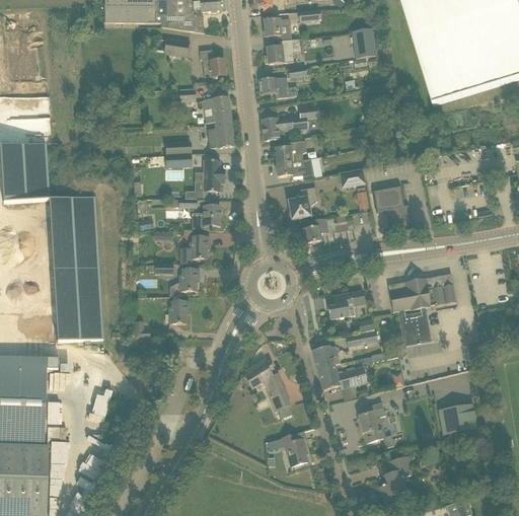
[(155,14),(155,0),(104,0),(104,22),(161,22),(160,26),(204,32),(202,11),(195,11),(194,0),(166,0),(166,14),(155,14)]
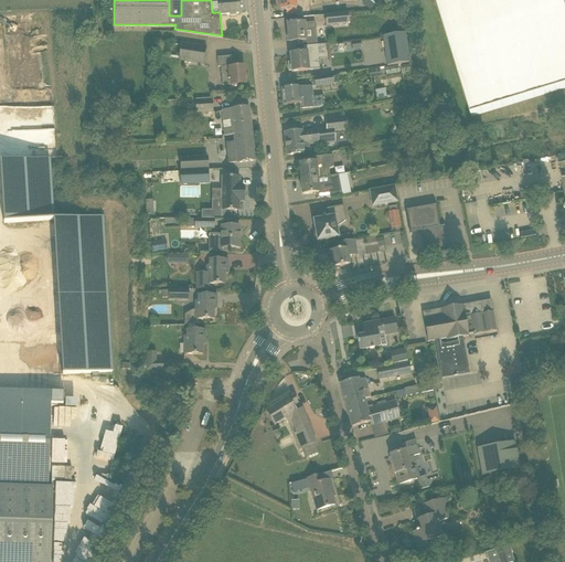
[(211,0),(212,12),(220,12),(230,11),(230,13),(236,12),(236,10),(238,10),(237,0),(211,0)]
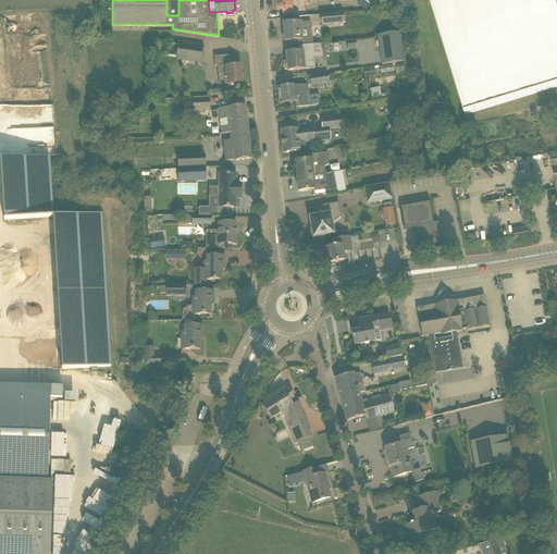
[(275,0),(276,7),(276,8),(282,7),(283,12),(292,11),(291,0),(275,0)]
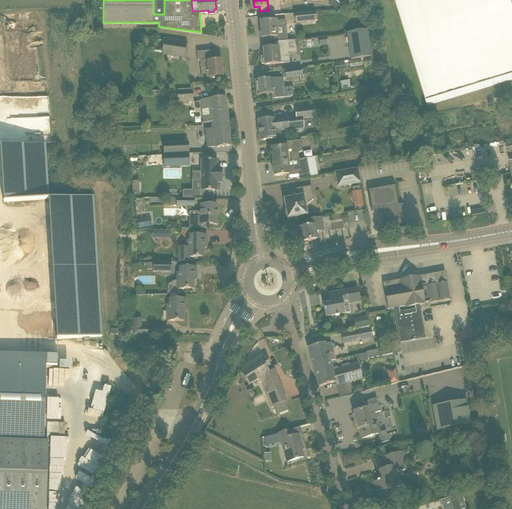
[(511,76),(511,0),(395,0),(427,103),(511,76)]
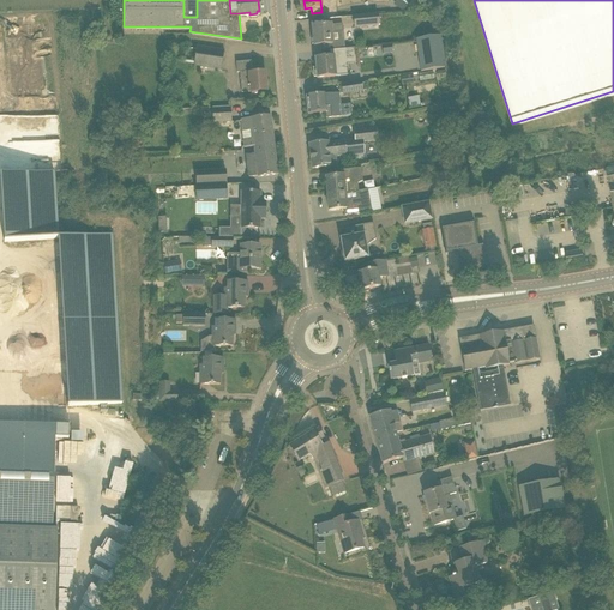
[(378,13),(354,14),(355,26),(379,25),(378,13)]
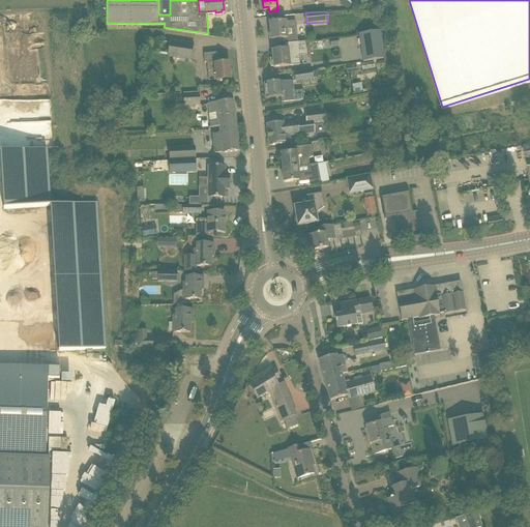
[(271,35),(271,37),(278,36),(280,40),(285,40),(297,39),(295,12),(283,13),(283,20),(269,21),(270,29),(268,29),(269,35),(271,35)]
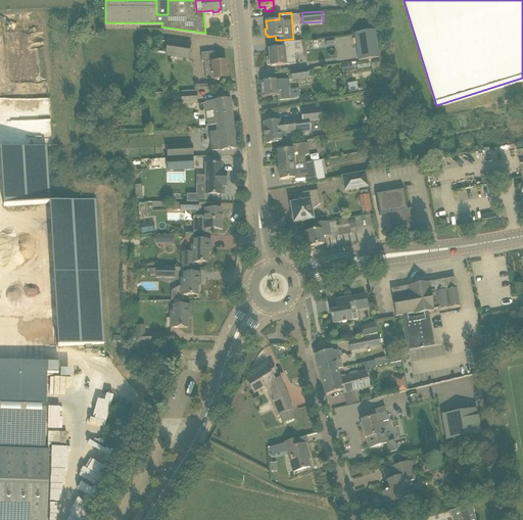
[(354,31),(359,58),(379,55),(375,28),(354,31)]
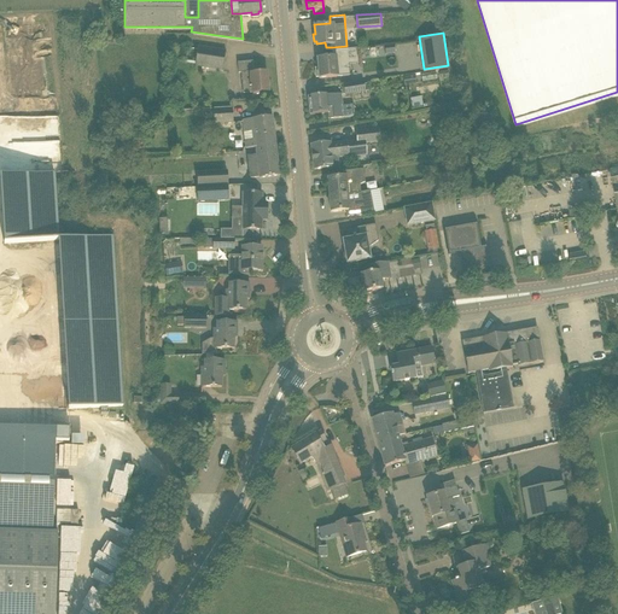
[(198,44),(194,64),(222,68),(226,47),(198,44)]
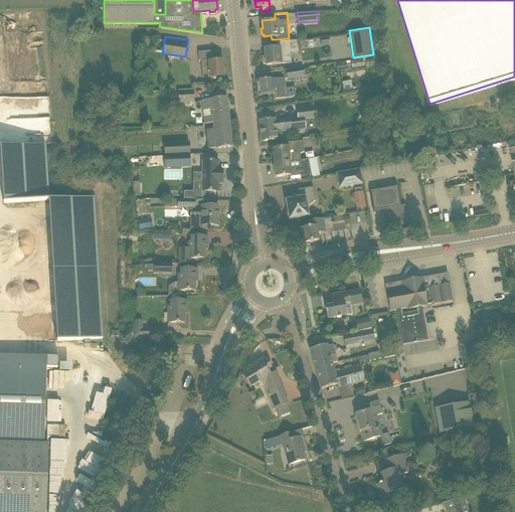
[(289,51),(297,50),(296,37),(289,38),(277,39),(278,45),(265,46),(266,54),(263,54),(264,61),(266,61),(266,62),(282,61),(290,60),(289,51)]
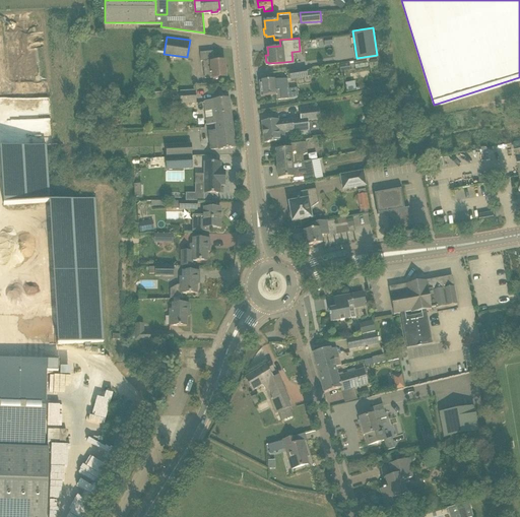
[(225,75),(224,59),(213,60),(212,49),(200,50),(200,59),(203,59),(204,69),(212,71),(212,76),(225,75)]
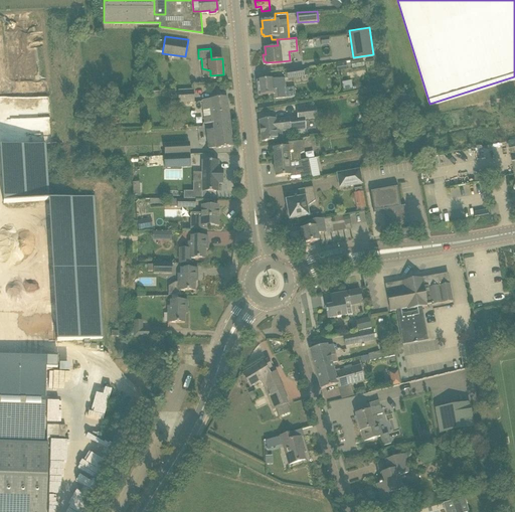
[(303,65),(286,68),(287,76),(304,74),(303,65)]
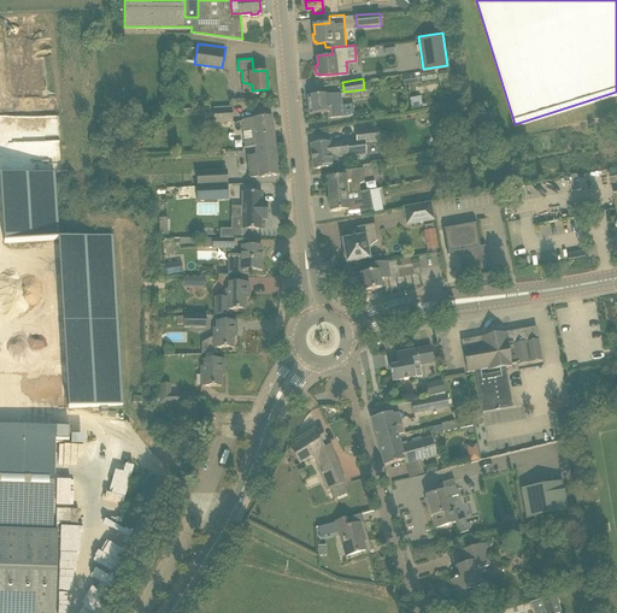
[(328,116),(344,115),(354,113),(353,101),(342,102),(341,90),(327,92),(307,94),(310,112),(327,110),(328,116)]
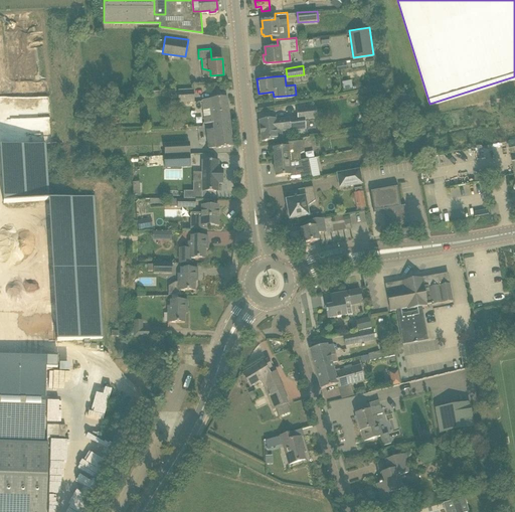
[(193,87),(177,88),(178,102),(194,101),(193,87)]
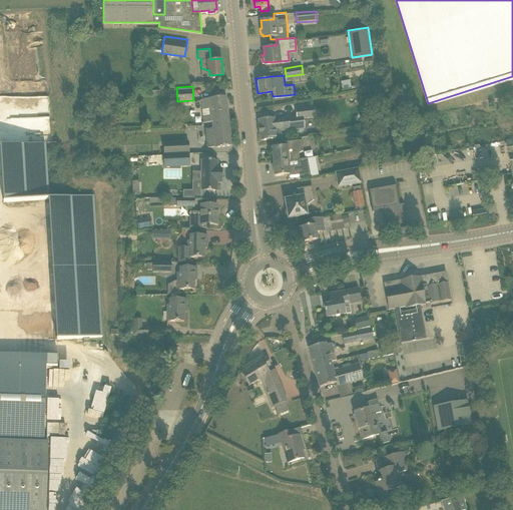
[(201,97),(204,119),(228,116),(226,94),(201,97)]
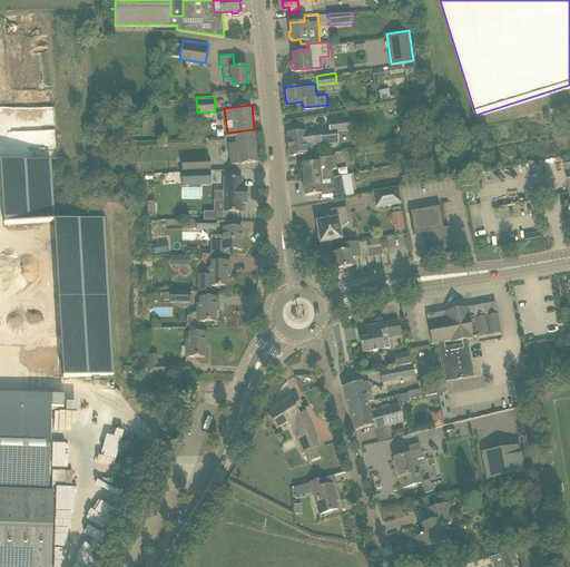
[(350,128),(349,116),(327,118),(330,130),(350,128)]
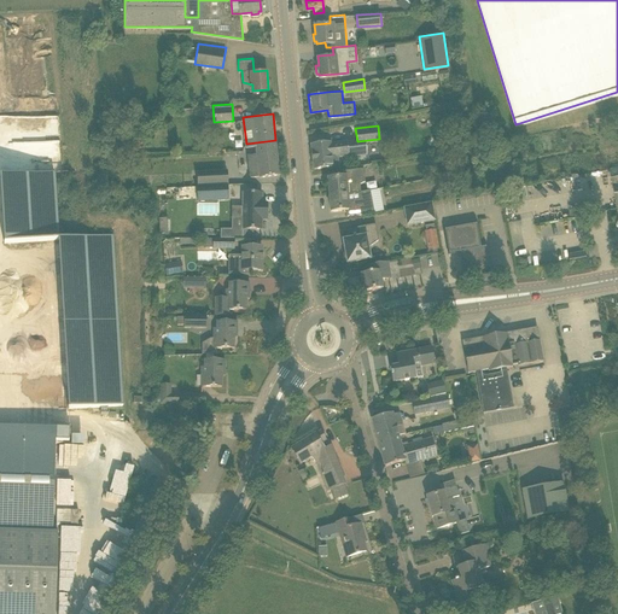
[(128,132),(128,146),(143,145),(143,140),(147,140),(147,130),(128,132)]
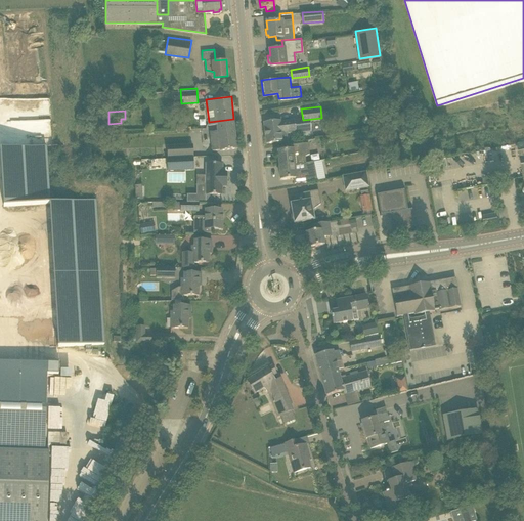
[(301,121),(300,117),(294,118),(279,119),(263,121),(266,141),(282,139),(281,131),(293,130),(293,131),(306,130),(305,122),(302,122),(301,121)]
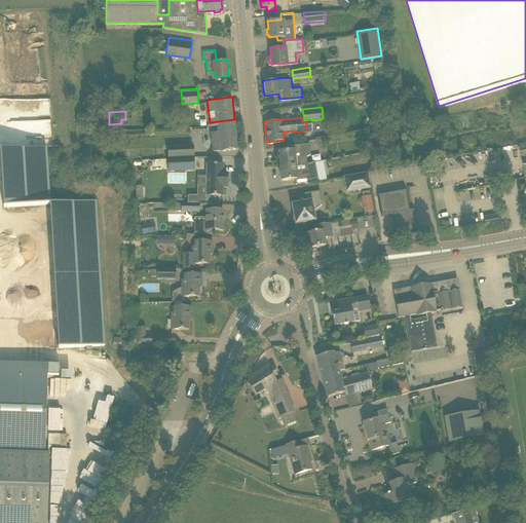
[(238,147),(234,119),(210,122),(210,124),(218,123),(218,129),(210,131),(213,150),(221,149),(238,147)]
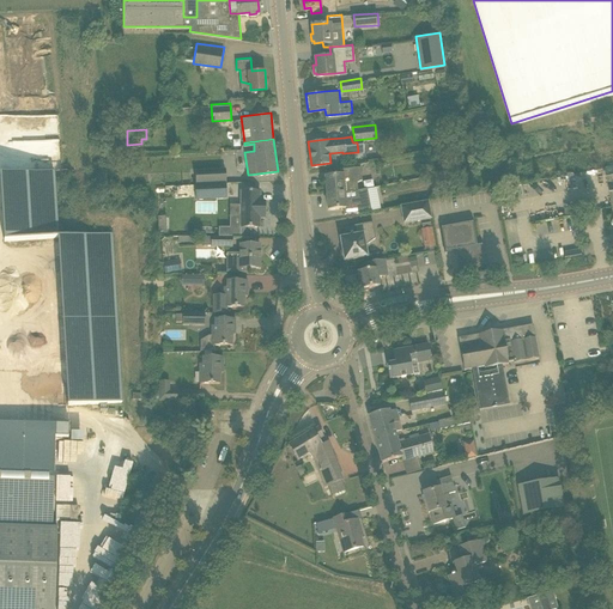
[(325,175),(327,190),(358,188),(357,180),(362,178),(360,165),(340,166),(341,174),(325,175)]
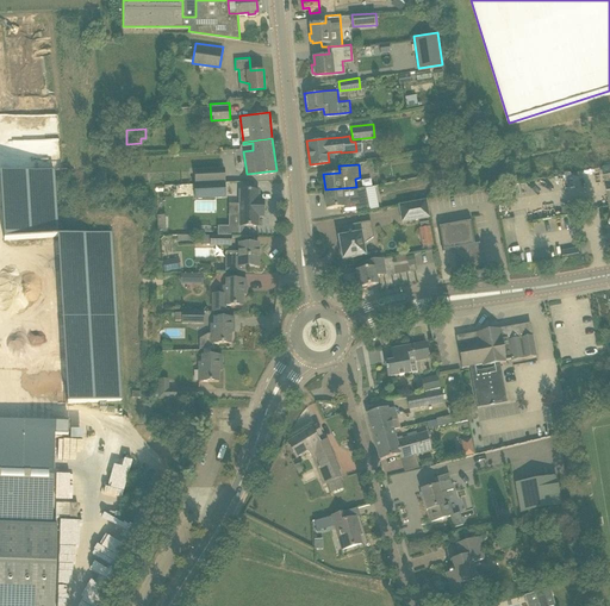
[(0,235),(51,233),(58,400),(119,398),(112,229),(57,231),(55,166),(0,167),(0,235)]
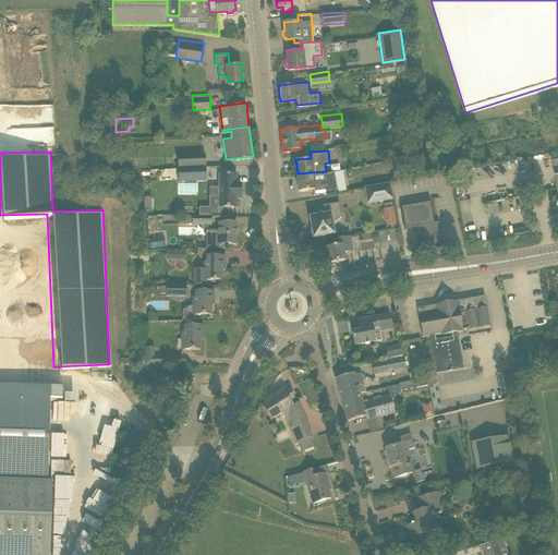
[(206,153),(195,153),(178,154),(179,166),(207,165),(206,153)]
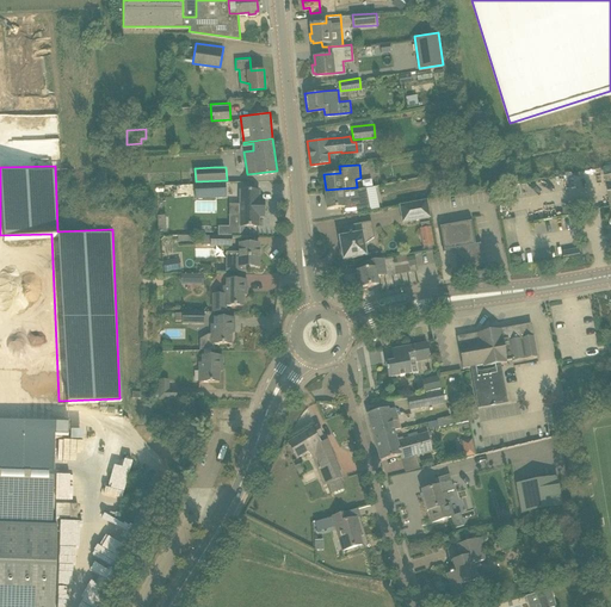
[(443,189),(451,187),(450,177),(442,178),(443,189)]
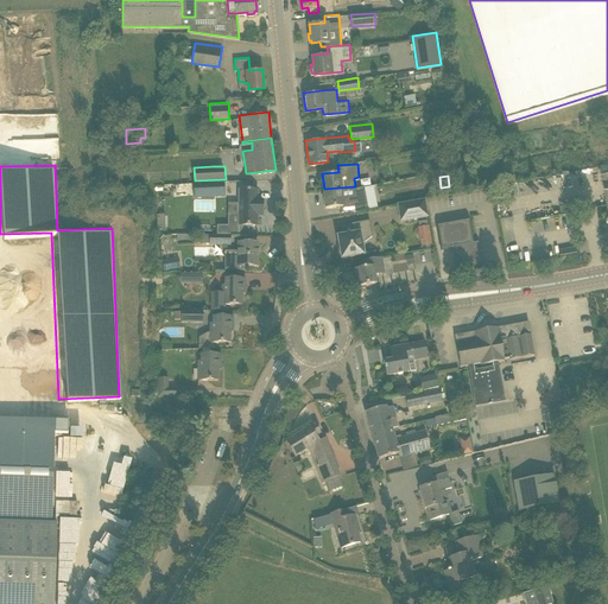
[(226,189),(226,179),(209,180),(196,180),(197,190),(197,197),(216,197),(215,189),(226,189)]
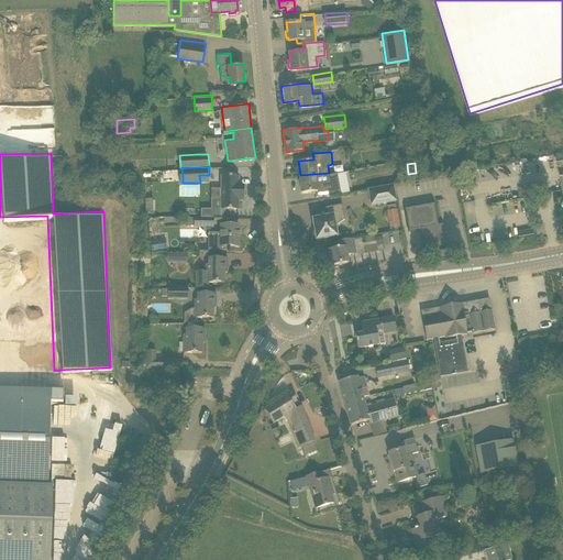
[(316,189),(317,195),(330,194),(341,191),(338,171),(329,173),(300,175),(301,190),(316,189)]
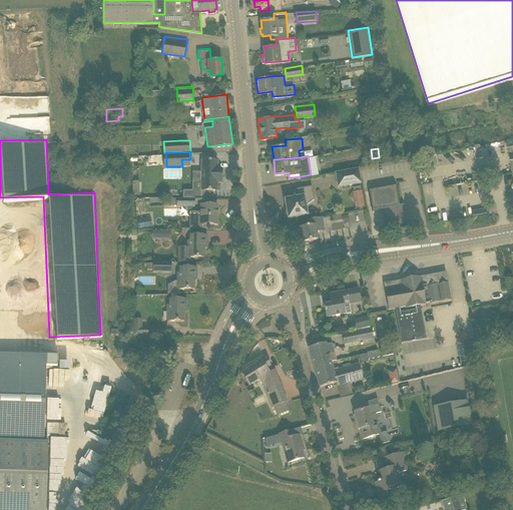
[(217,166),(217,158),(201,158),(201,178),(200,178),(200,185),(201,185),(201,188),(217,188),(217,180),(221,180),(221,166),(217,166)]
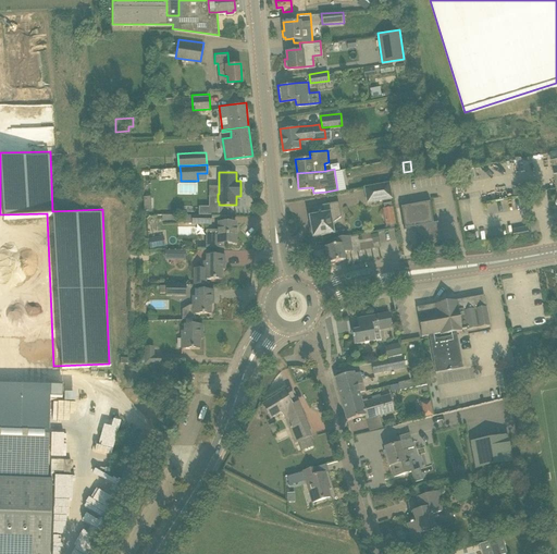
[(388,181),(364,185),(367,200),(392,196),(388,181)]
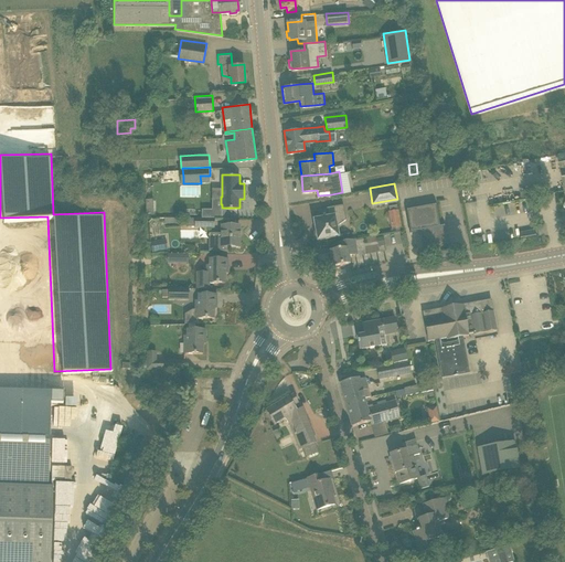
[(447,241),(446,234),(444,223),(439,223),(436,202),(406,208),(411,230),(419,228),(423,245),(447,241)]
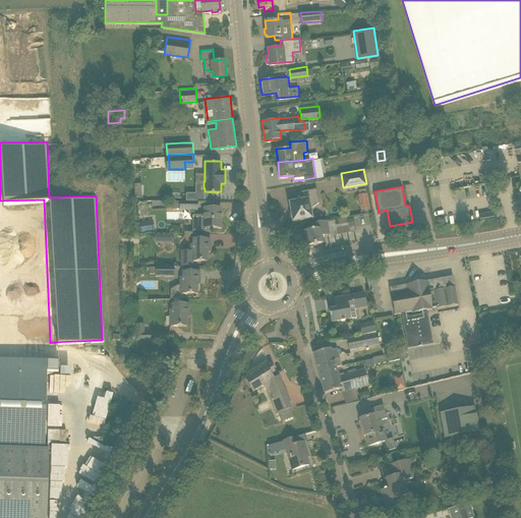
[(289,200),(290,204),(291,204),(291,208),(290,208),(291,210),(289,212),(290,216),(292,218),(293,220),(311,216),(310,207),(319,200),(316,187),(301,189),(302,198),(289,200)]
